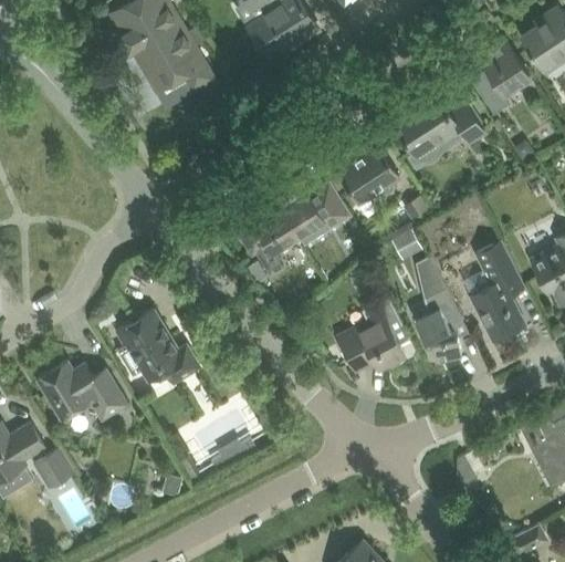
[(191,44),(166,0),(136,0),(131,3),(112,14),(124,34),(121,38),(129,52),(133,50),(157,91),(203,63),(191,44)]
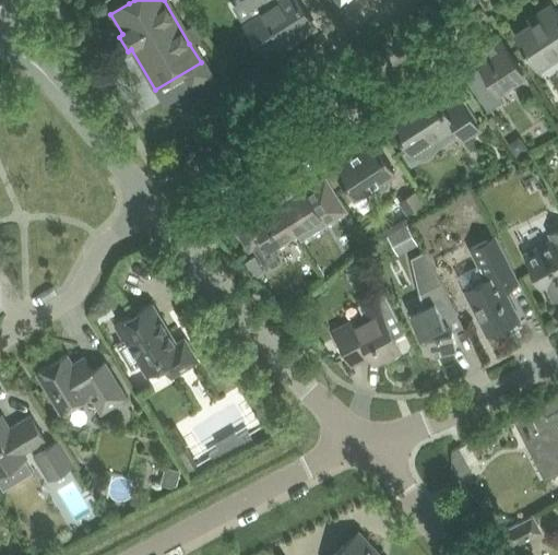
[(315,30),(303,11),(294,0),(262,0),(270,12),(246,27),(250,34),(248,36),(258,51),(260,49),(264,57),(292,39),(294,44),(315,30)]
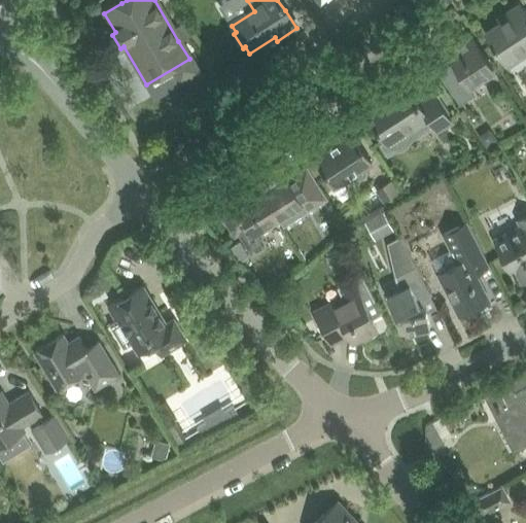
[(525,14),(524,11),(485,36),(506,70),(522,61),(518,55),(525,48),(525,14)]
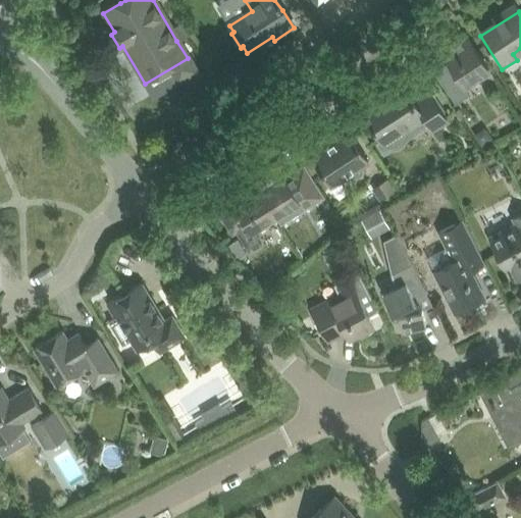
[(445,66),(434,73),(446,91),(455,106),(466,99),(461,90),(489,71),(478,55),(467,38),(444,54),(452,66),(447,69),(445,66)]
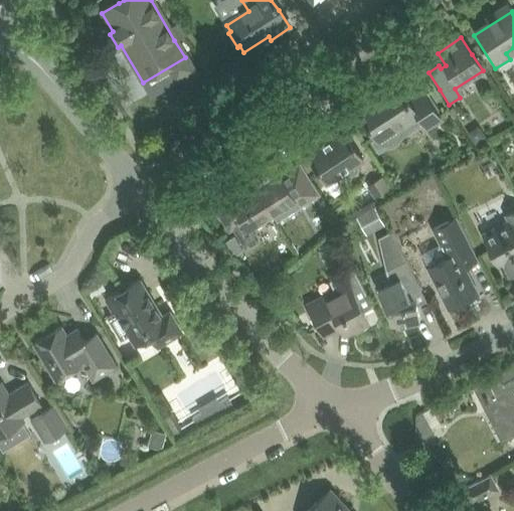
[(357,110),(368,127),(378,142),(395,131),(398,135),(398,134),(402,139),(414,131),(411,126),(419,121),(425,131),(441,121),(435,111),(423,94),(409,103),(395,80),(377,93),(379,96),(357,110)]
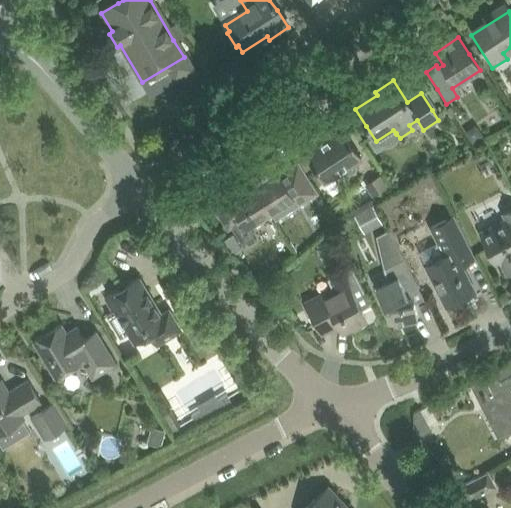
[(326,141),(305,154),(325,184),(327,183),(328,185),(337,179),(336,177),(342,174),(343,172),(344,174),(348,176),(350,176),(352,176),(354,175),(356,172),(357,171),(357,168),(355,165),(361,161),(351,145),(340,128),(325,138),(326,141)]
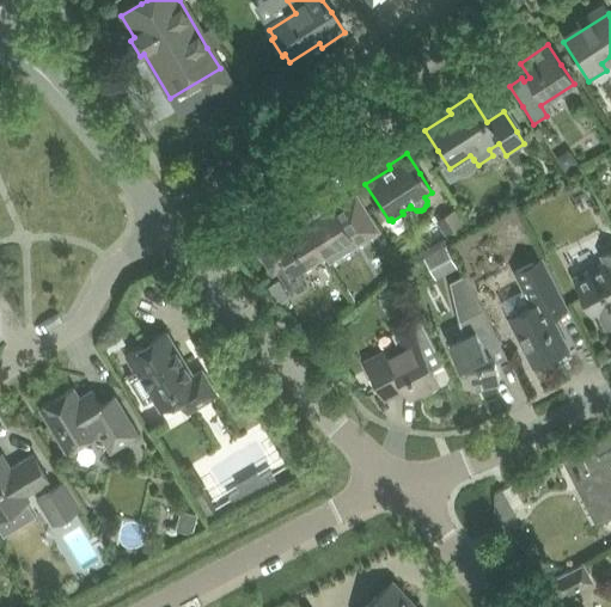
[(328,201),(299,219),(322,256),(328,264),(379,233),(368,216),(356,196),(334,209),(328,201)]
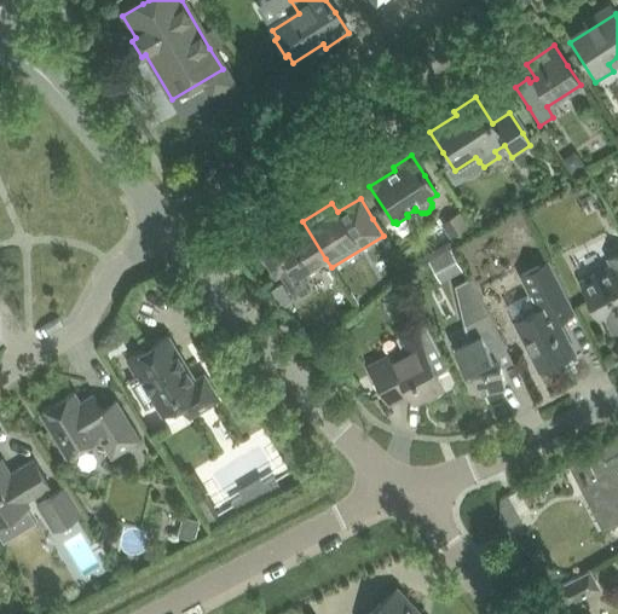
[(458,215),(443,226),(454,243),(469,232),(458,215)]
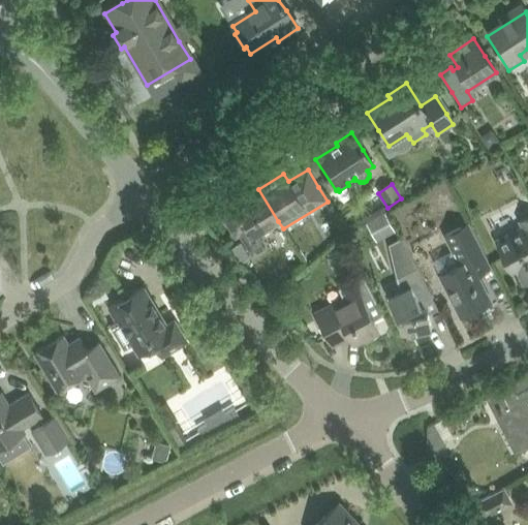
[(278,221),(258,189),(218,214),(235,241),(240,238),(252,258),(265,250),(255,236),(278,221)]
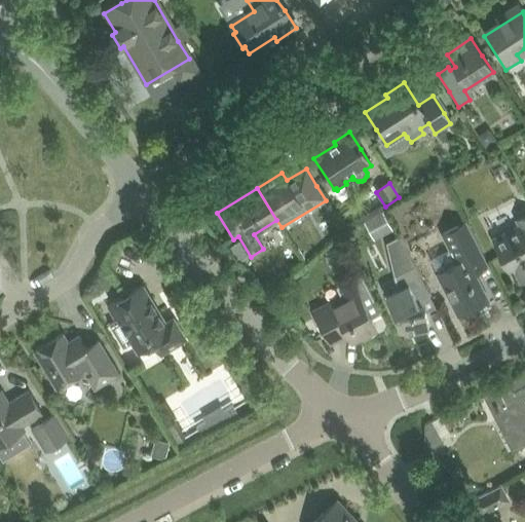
[(382,211),(368,218),(374,229),(387,222),(382,211)]
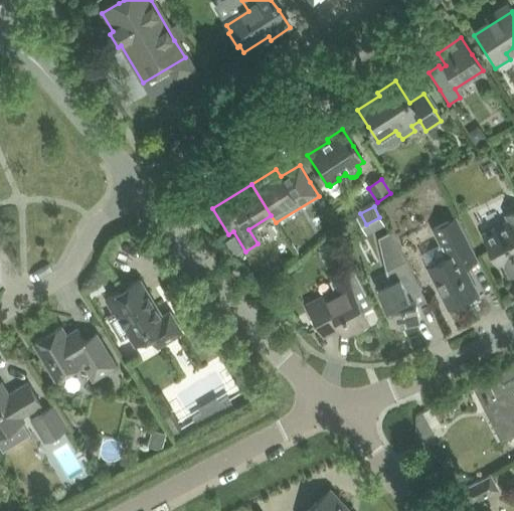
[(513,277),(513,213),(507,217),(511,223),(483,237),(498,267),(503,264),(510,279),(513,277)]
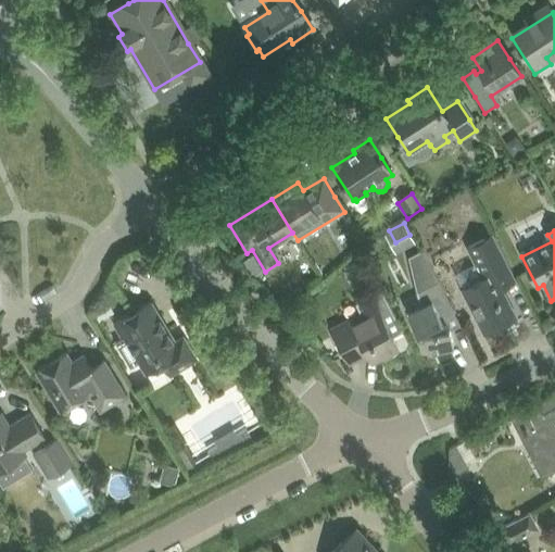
[(516,283),(506,263),(493,238),(467,250),(483,281),(462,292),(483,336),(516,320),(501,290),(516,283)]
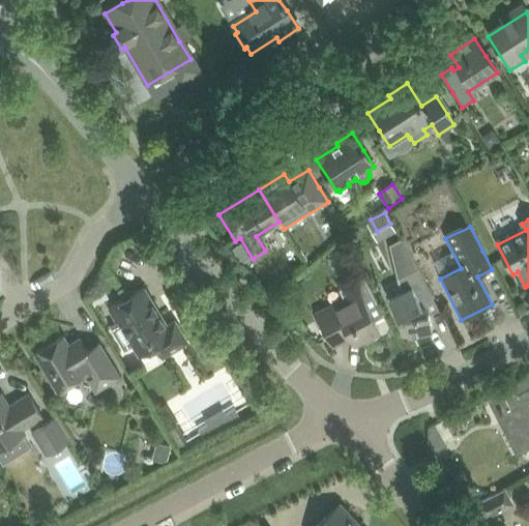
[(433,301),(418,271),(403,240),(390,247),(399,281),(404,293),(388,300),(398,318),(395,319),(399,325),(405,324),(408,338),(432,332),(428,315),(423,307),(433,301)]
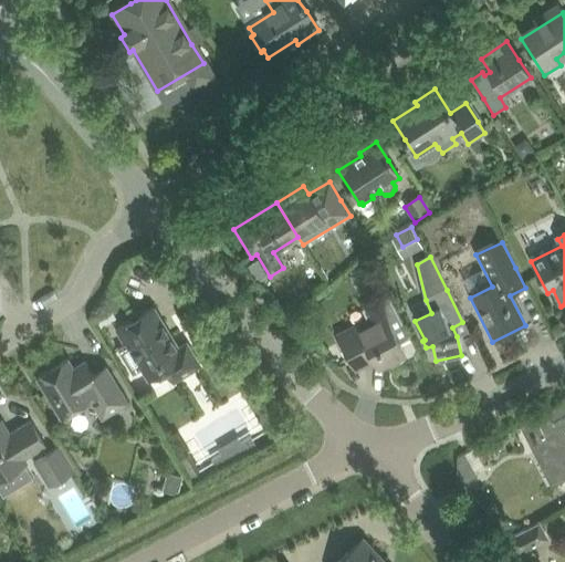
[(258,262),(246,269),(255,285),(268,278),(258,262)]
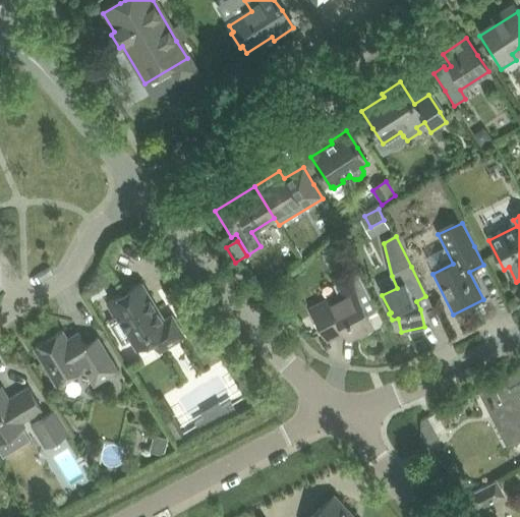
[(367,318),(378,312),(357,274),(333,287),(338,297),(310,311),(325,339),(343,331),(348,341),(372,329),(367,318)]
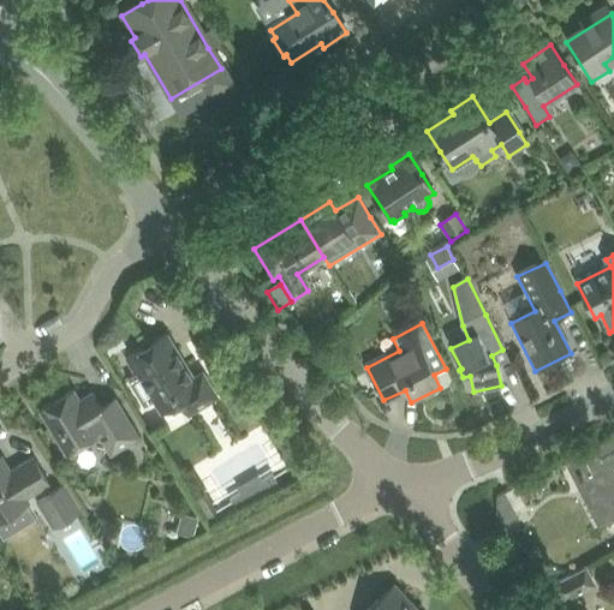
[(127,360),(136,376),(127,381),(144,410),(155,404),(162,416),(182,404),(189,417),(216,399),(203,376),(192,383),(183,368),(184,366),(166,338),(127,360)]
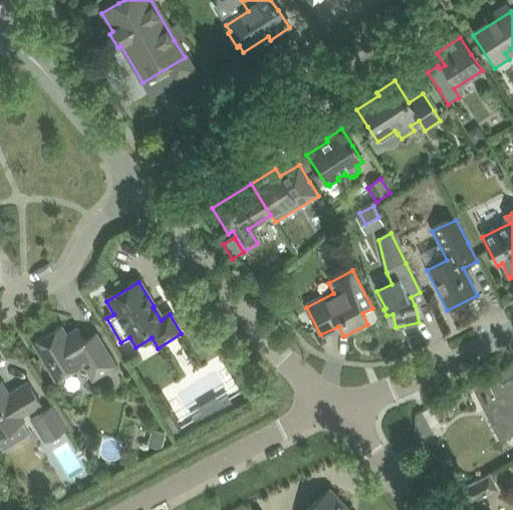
[(115,367),(98,340),(95,335),(84,343),(76,331),(66,337),(61,329),(34,345),(44,362),(55,381),(77,367),(81,374),(86,375),(89,374),(93,380),(98,378),(115,367)]
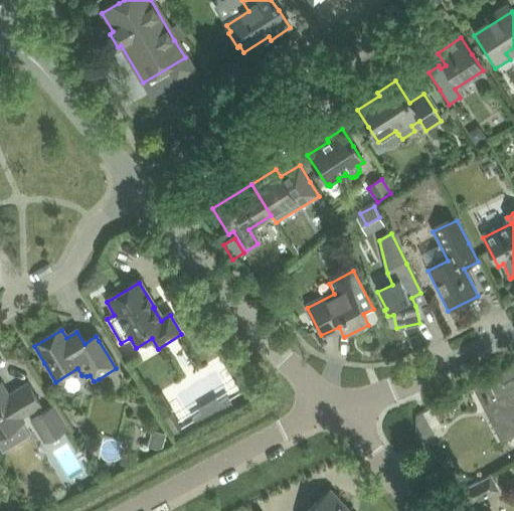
[(513,367),(478,386),(497,424),(512,417),(513,420),(513,367)]
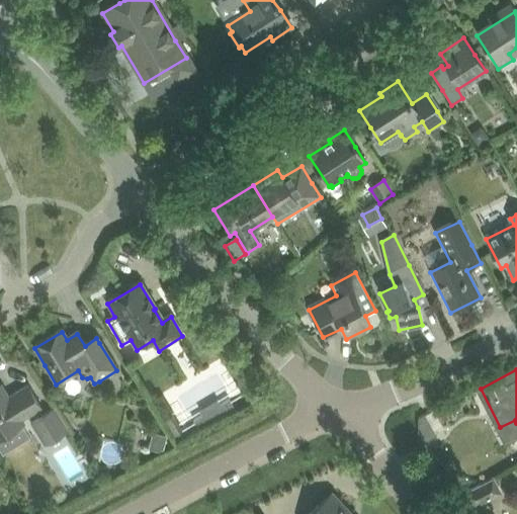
[(40,411),(37,406),(27,389),(6,401),(0,391),(0,438),(21,426),(20,423),(40,411)]
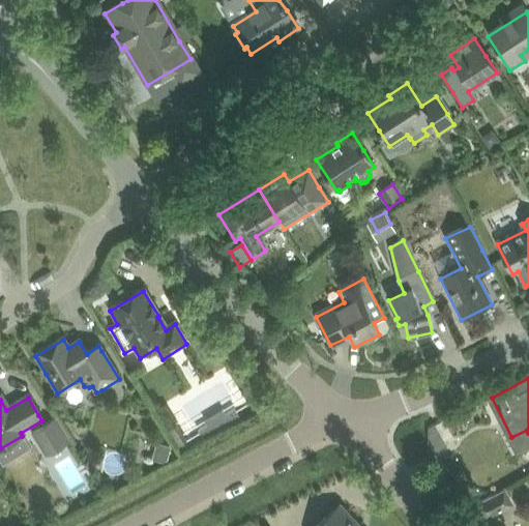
[(56,419),(31,435),(46,458),(70,442),(56,419)]
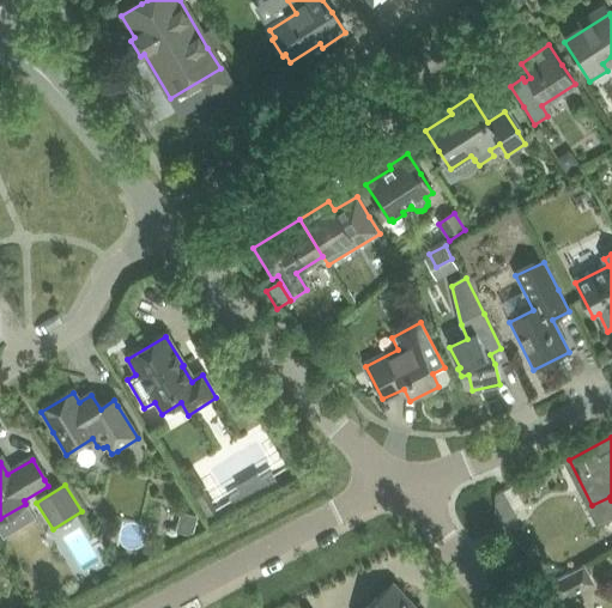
[(517,518),(503,493),(495,498),(495,522),(501,528),(517,518)]
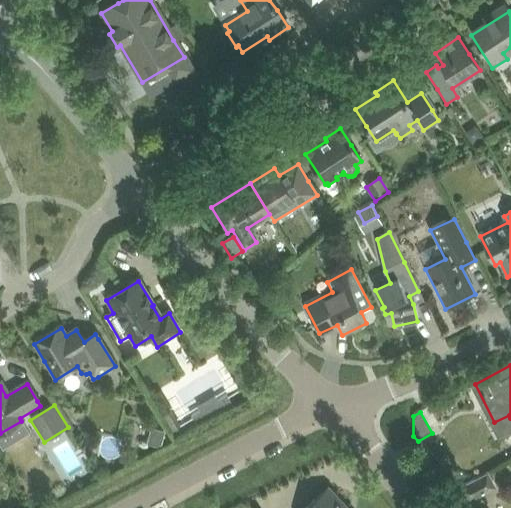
[(163,420),(175,441),(182,437),(169,416),(163,420)]
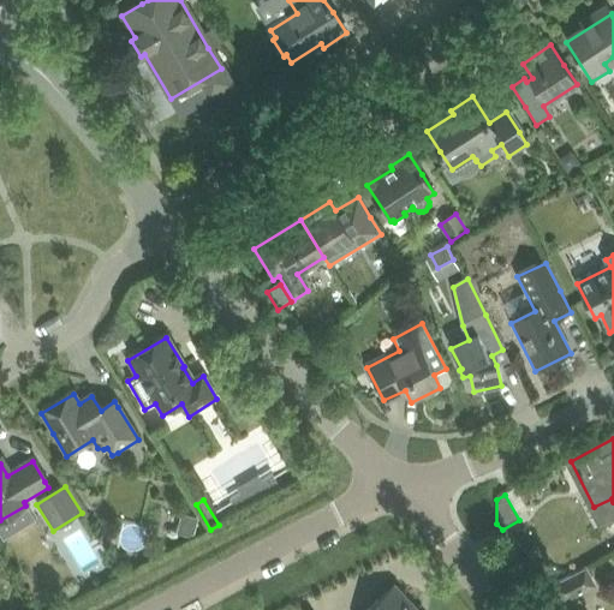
[(585,569),(550,587),(565,603),(594,587),(585,569)]
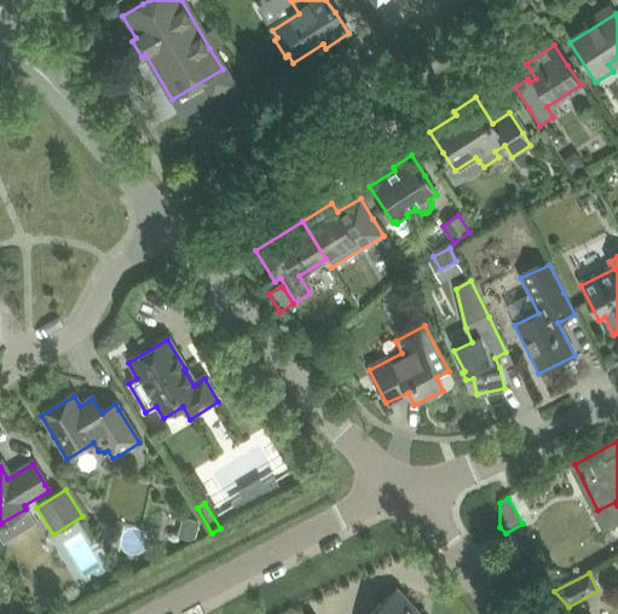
[(416,613),(397,592),(373,613),(416,613)]
